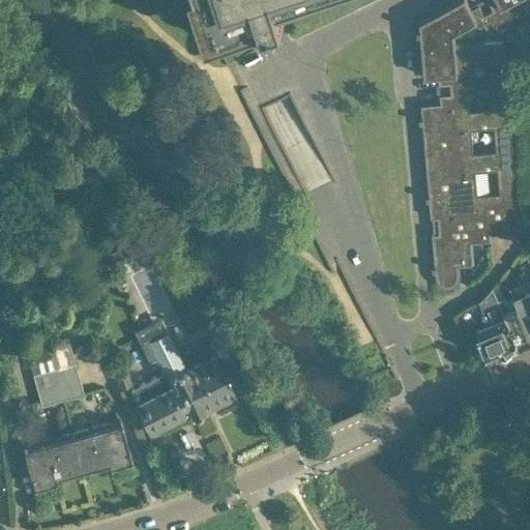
[(183,0),(198,43),(222,36),(226,35),(261,107),(277,98),(291,91),(259,29),(347,0),(183,0)]
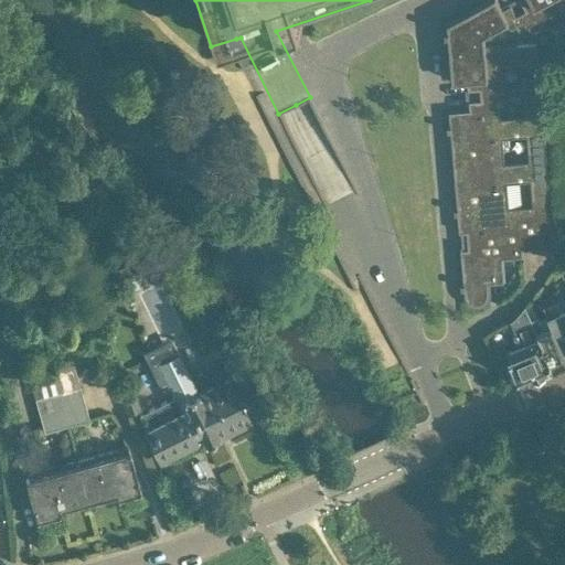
[(503,9),(498,0),(488,0),(448,22),(449,29),(446,29),(449,52),(483,49),(482,34),(486,32),(513,18),(520,29),(529,24),(521,12),(516,14),(511,4),(503,9)]
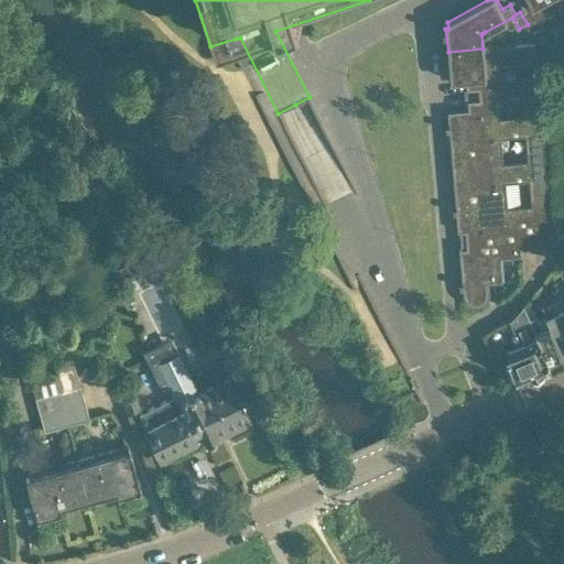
[(528,24),(563,3),(563,1),(563,0),(520,0),(525,9),(520,12),(528,24)]
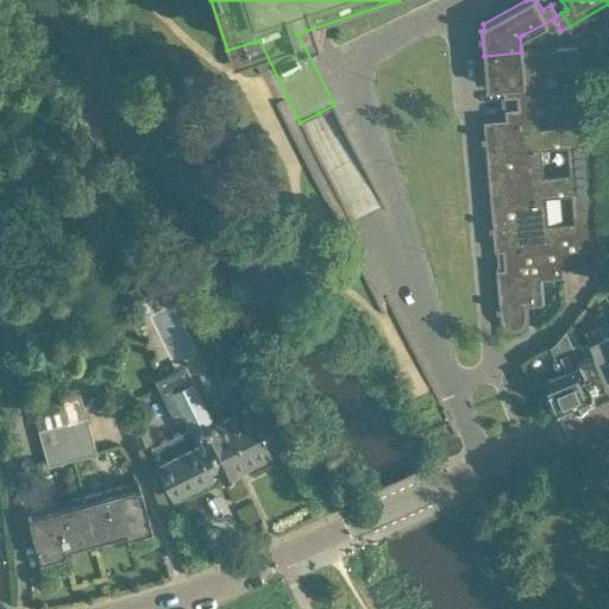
[(579,46),(521,52),(484,56),(489,81),(489,87),(504,86),(506,96),(518,95),(519,102),(539,100),(545,100),(542,71),(582,68),(579,46)]
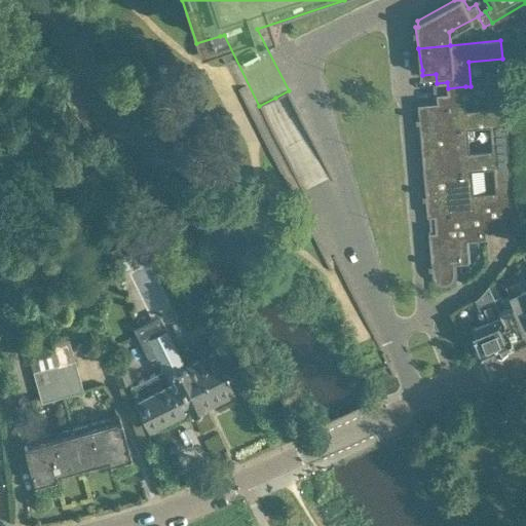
[(508,125),(504,81),(487,83),(489,108),(466,110),(465,86),(448,88),(448,92),(437,94),(438,102),(418,104),(419,116),(417,117),(417,121),(420,121),(421,133),(428,132),(428,133),(468,128),(490,126),(508,125)]
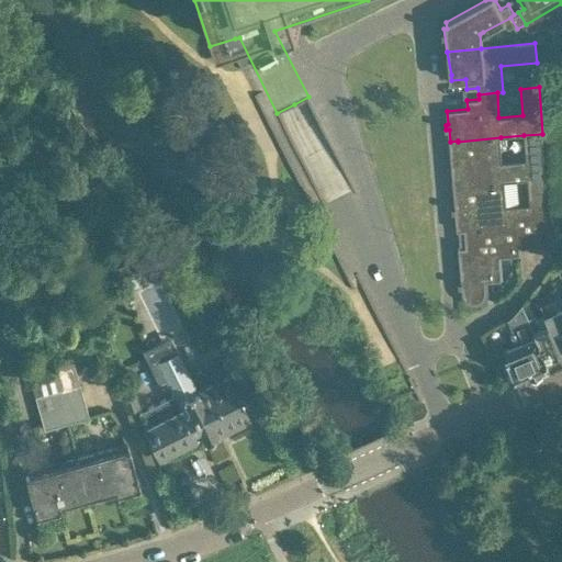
[(546,163),(542,134),(524,135),(526,159),(503,161),(501,137),(458,142),(459,155),(451,155),(451,160),(448,160),(450,181),(453,181),(453,186),(461,186),(504,182),(528,180),(547,178),(546,163)]
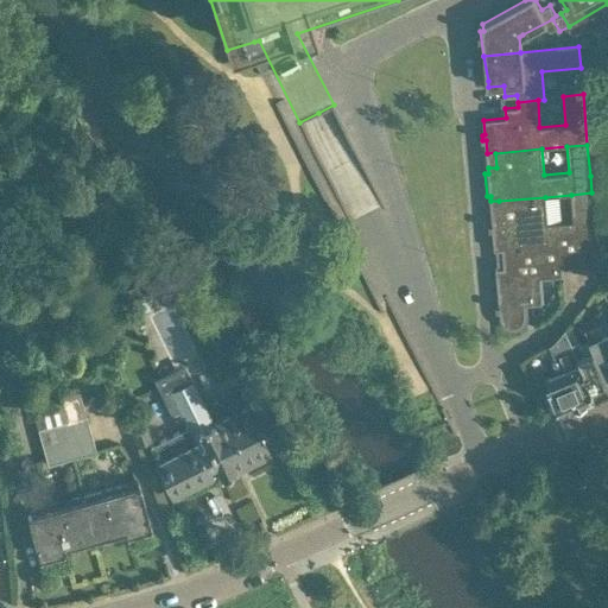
[(595,241),(591,192),(571,195),(574,221),(548,223),(545,197),(499,201),(500,215),(492,216),(492,217),(493,223),(489,223),(491,229),(493,229),(495,249),(502,249),(595,241)]
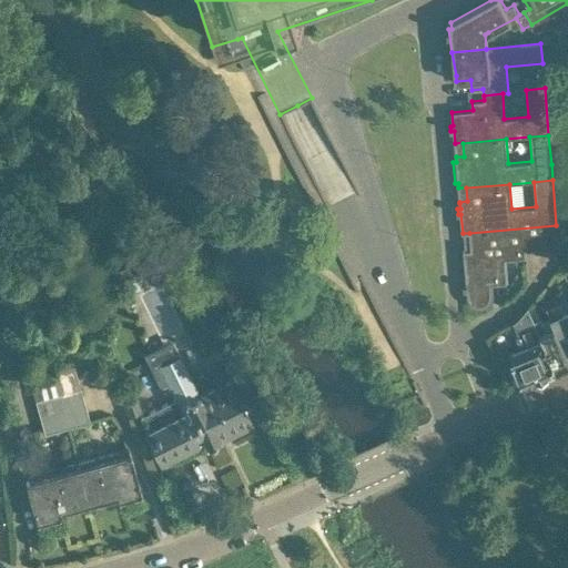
[(558,247),(556,225),(469,233),(472,250),(465,250),(464,250),(467,284),(464,285),(464,290),(467,290),(467,294),(468,296),(468,298),(469,301),(472,303),(473,304),(475,305),(477,305),(479,305),(482,305),(485,304),(487,303),(488,302),(489,300),(490,297),(492,295),(492,293),(490,284),(507,283),(506,260),(527,257),(526,250),(557,247),(558,247)]
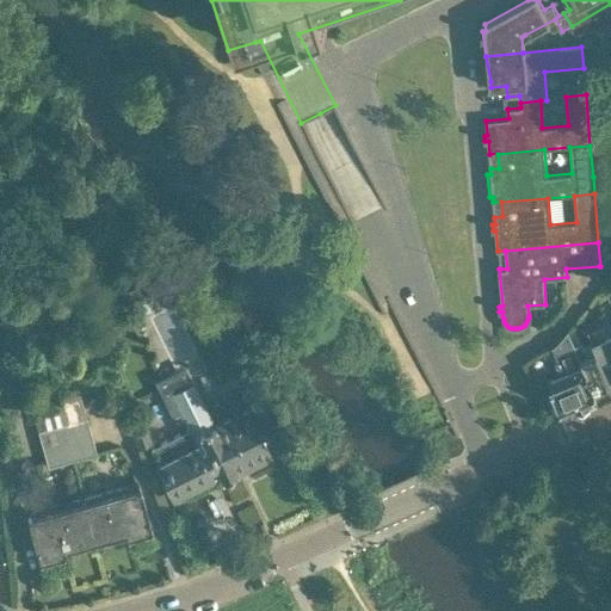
[(141,285),(124,295),(136,321),(152,313),(141,285)]
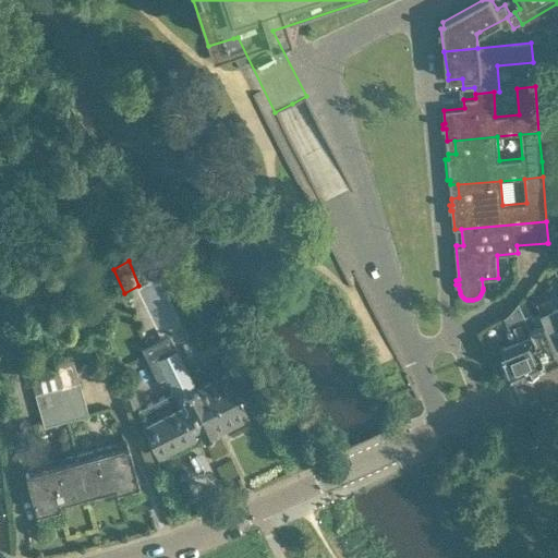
[(557,292),(557,291),(538,300),(544,312),(544,313),(557,347),(557,292)]
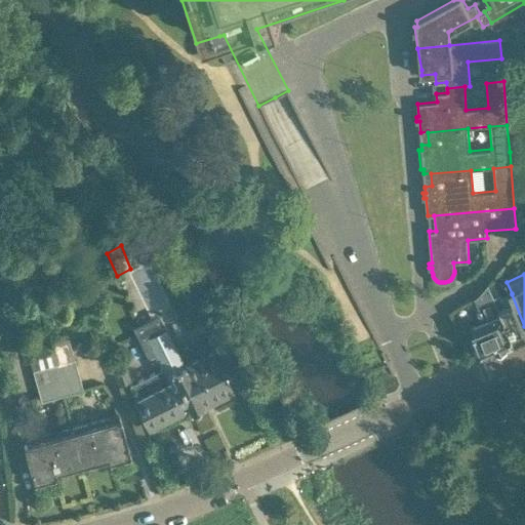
[(493,281),(490,285),(494,296),(503,315),(516,344),(524,338),(524,326),(512,294),(501,298),(499,294),(499,295),(493,281)]
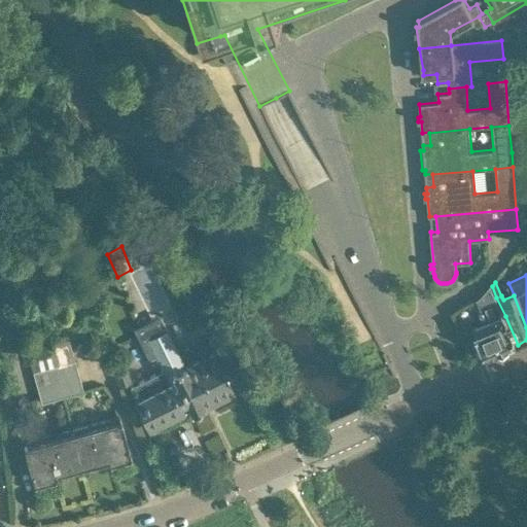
[(487,321),(473,327),(487,358),(518,345),(505,316),(496,297),(492,286),(491,284),(484,293),(480,296),(478,299),(483,311),(480,313),(482,317),(485,316),(487,321)]
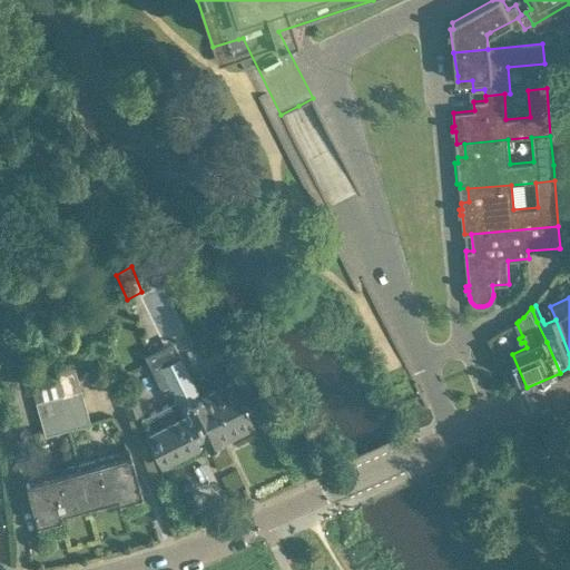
[(158,363),(174,393),(177,399),(199,444),(205,442),(208,448),(253,425),(244,409),(248,406),(243,395),(239,397),(232,380),(202,394),(180,352),(158,363)]
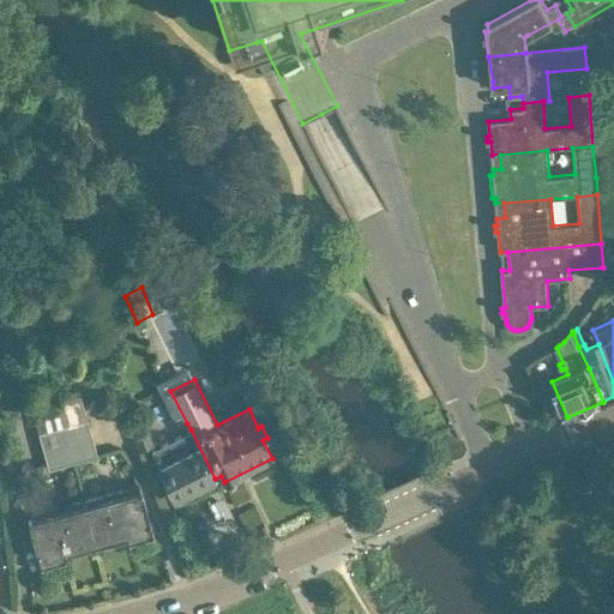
[(58,399),(31,407),(49,469),(97,455),(84,404),(61,410),(58,399)]
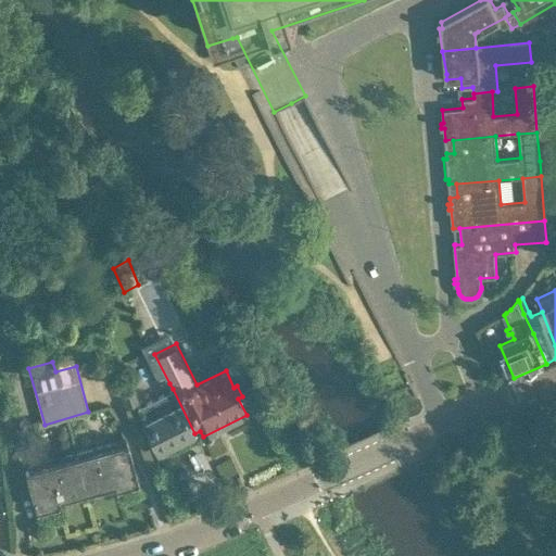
[(130,376),(116,381),(126,407),(140,402),(130,376)]
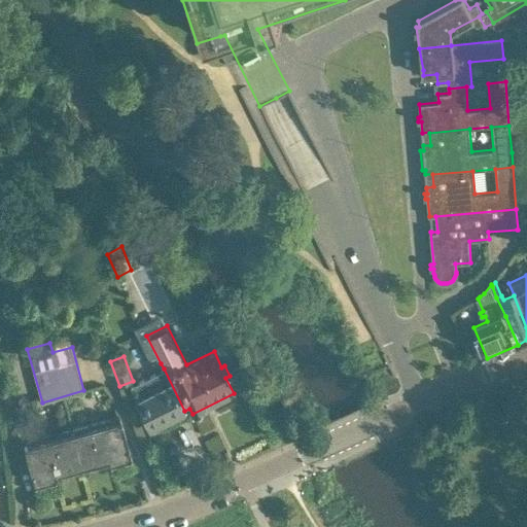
[(184,411),(164,369),(131,386),(137,397),(135,398),(149,428),(184,411)]
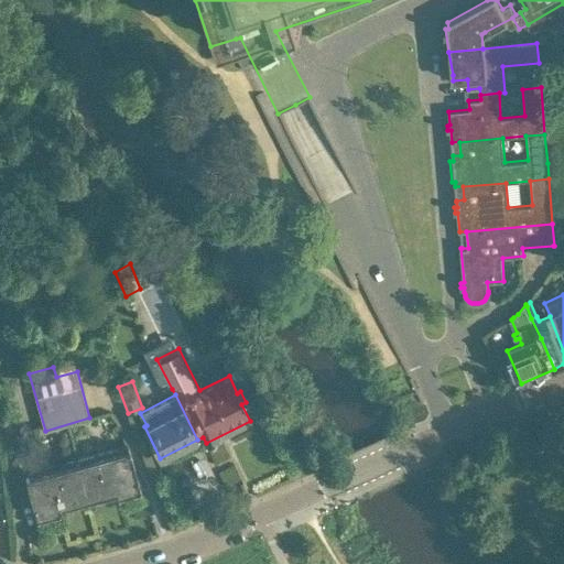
[(140,489),(128,448),(102,455),(112,492),(116,491),(117,496),(140,489)]
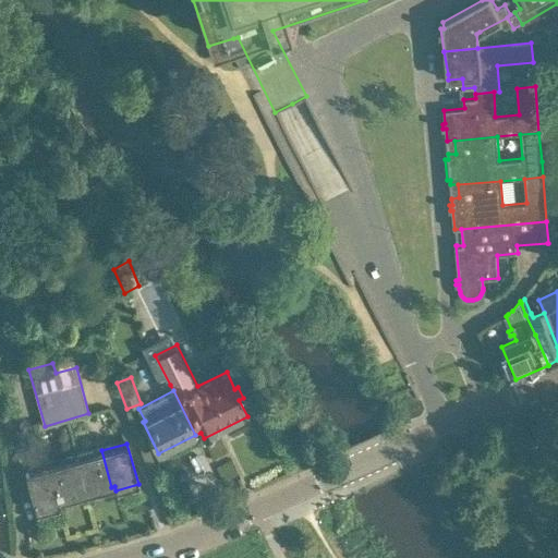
[(111,487),(101,450),(75,458),(86,494),(111,487)]
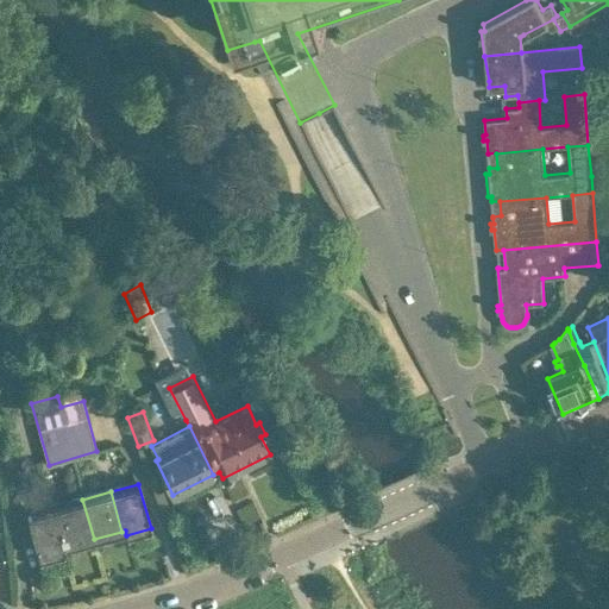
[(94,539),(82,500),(55,507),(66,547),(94,539)]
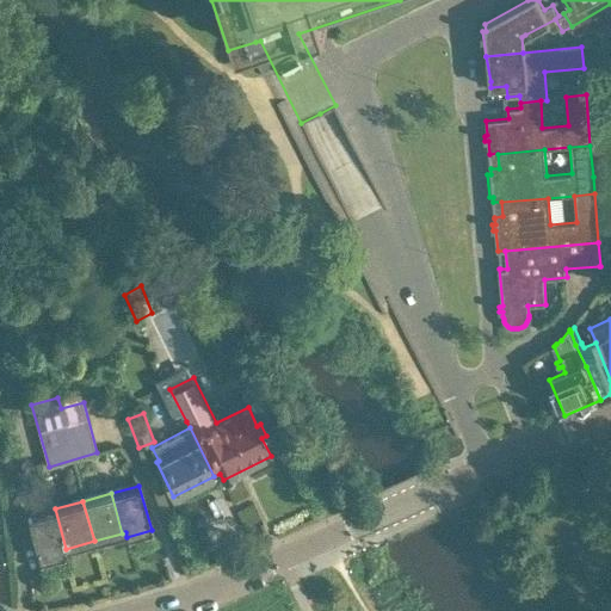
[(66,549),(55,508),(28,517),(39,561),(65,554),(63,549),(66,549)]
